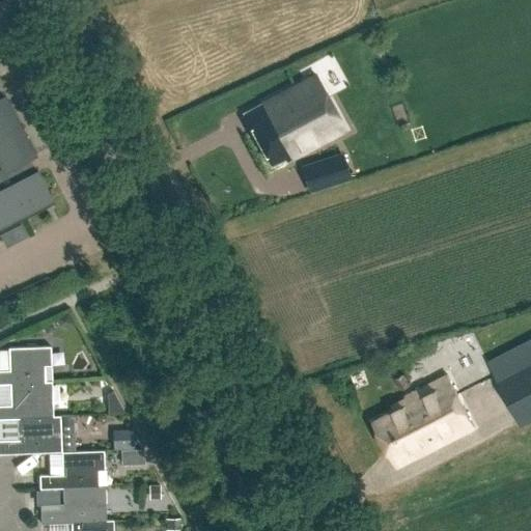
[(285,157),(286,160),(345,129),(315,74),(243,113),(271,164),(285,157)]
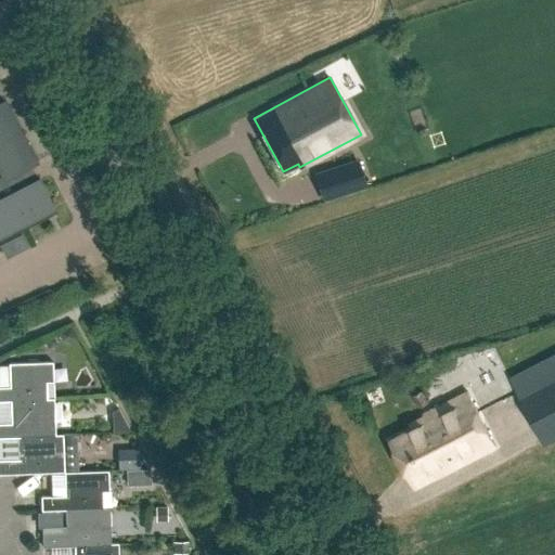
[(0,236),(55,208),(40,179),(31,182),(24,168),(36,163),(3,101),(0,102),(0,236)]
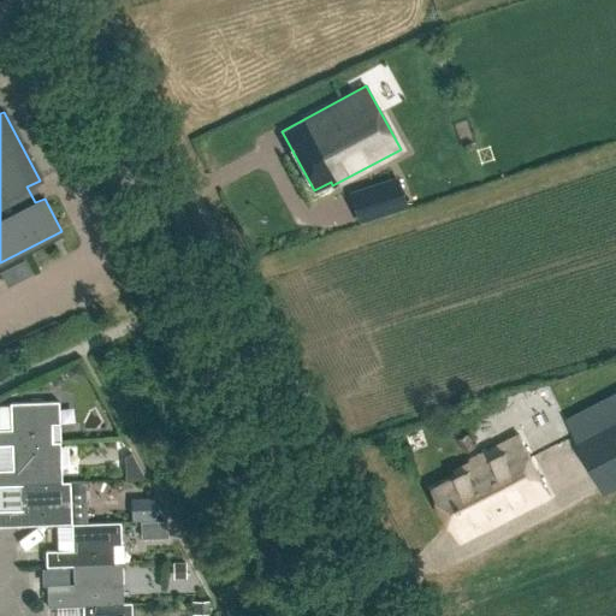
[(397,179),(378,185),(386,213),(406,206),(397,179)]
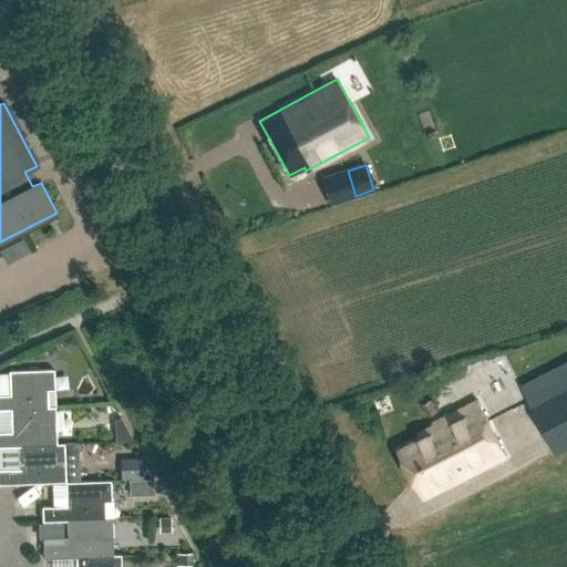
[(566,360),(521,385),(528,401),(566,381),(566,360)]
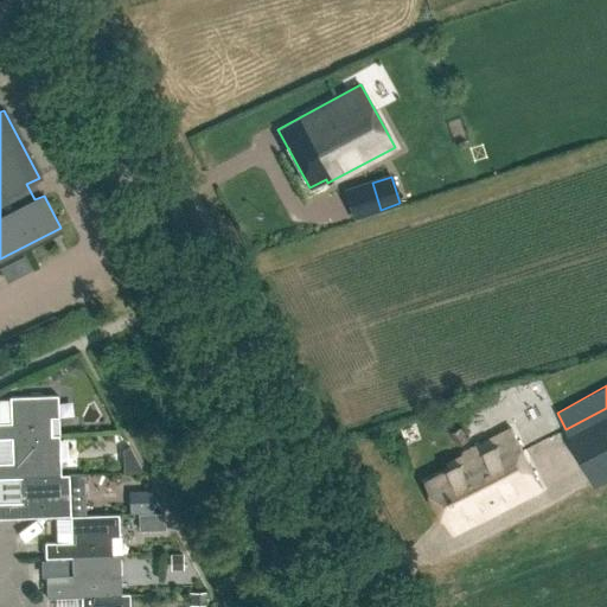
[(0,438),(11,439),(11,438),(51,436),(51,435),(50,417),(58,417),(57,395),(10,397),(11,422),(0,422),(0,438)]
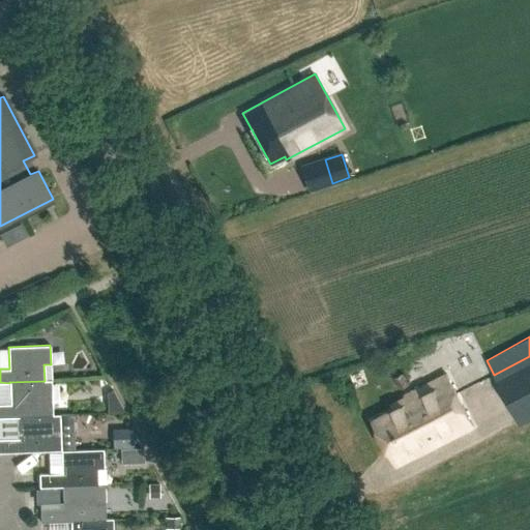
[(529,356),(494,375),(521,425),(529,420),(529,356)]
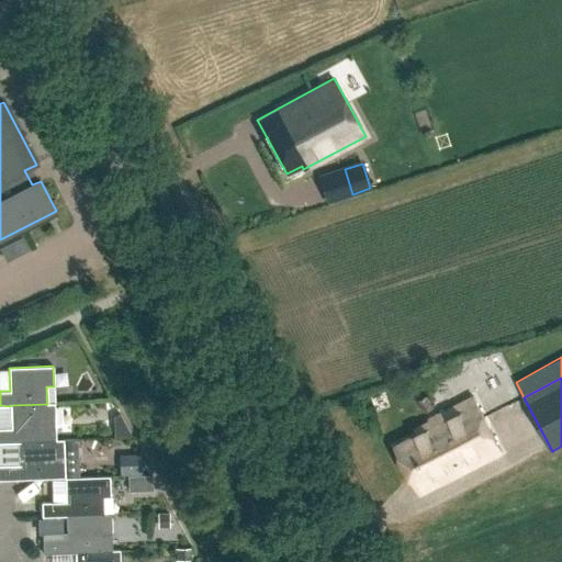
[(435,407),(429,395),(418,401),(424,412),(435,407)]
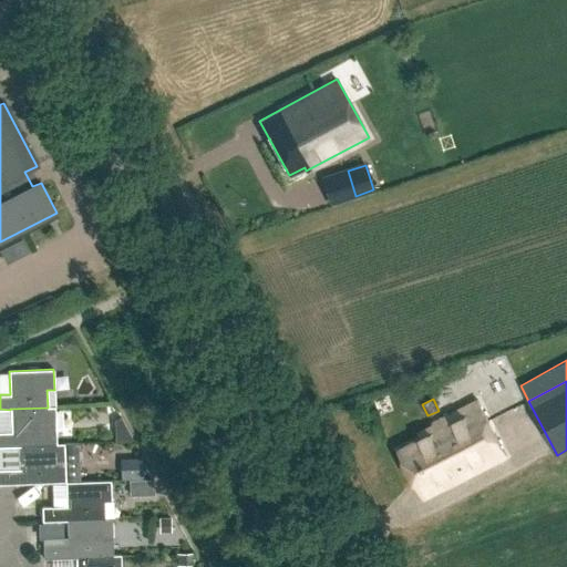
[(398,450),(423,498),(507,456),(477,400),(432,424),(433,426),(419,434),(421,439),(398,450)]
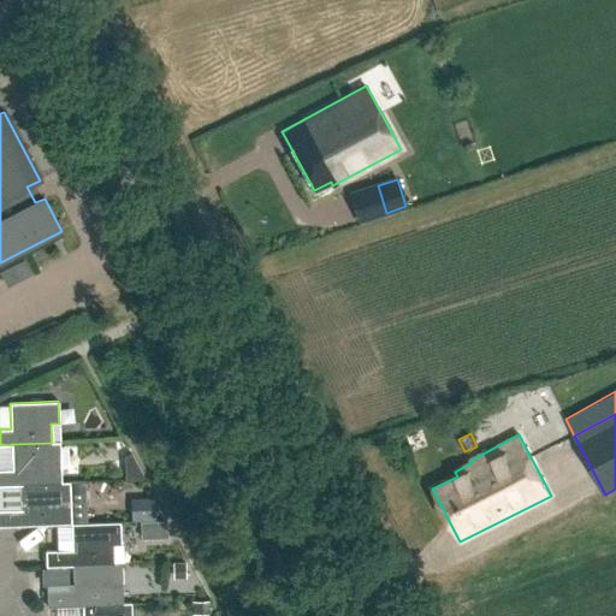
[(61,483),(61,481),(60,442),(52,442),(52,443),(11,444),(11,445),(12,469),(0,469),(0,485),(21,485),(21,484),(61,483)]
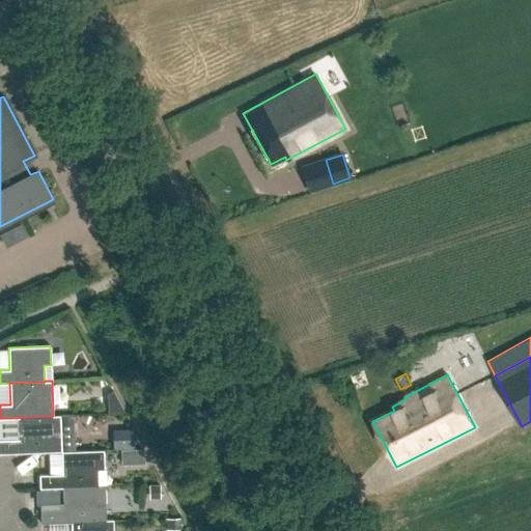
[(108,412),(126,412),(113,390),(107,393),(108,412)]
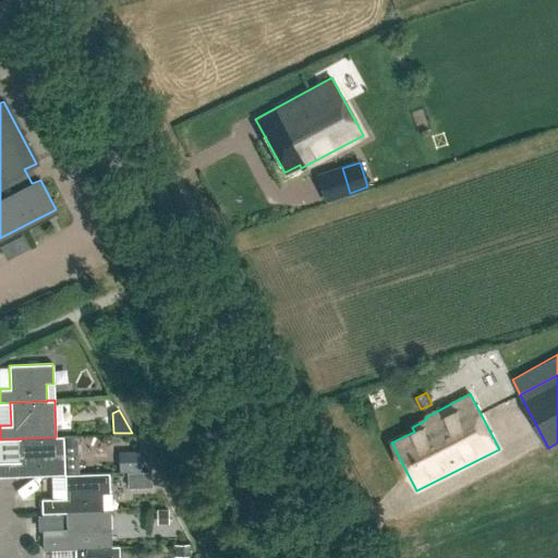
[(0,461),(0,476),(14,476),(64,474),(80,474),(77,436),(63,436),(56,436),(56,437),(19,438),(19,439),(20,461),(0,461)]
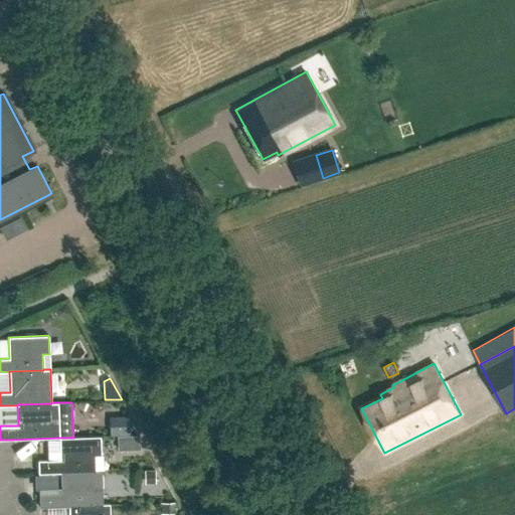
[(127,417),(111,418),(111,434),(127,433),(127,417)]
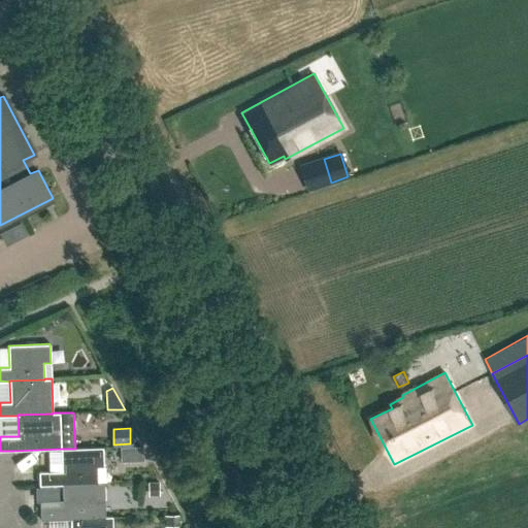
[(142,447),(121,448),(121,461),(143,460),(142,447)]
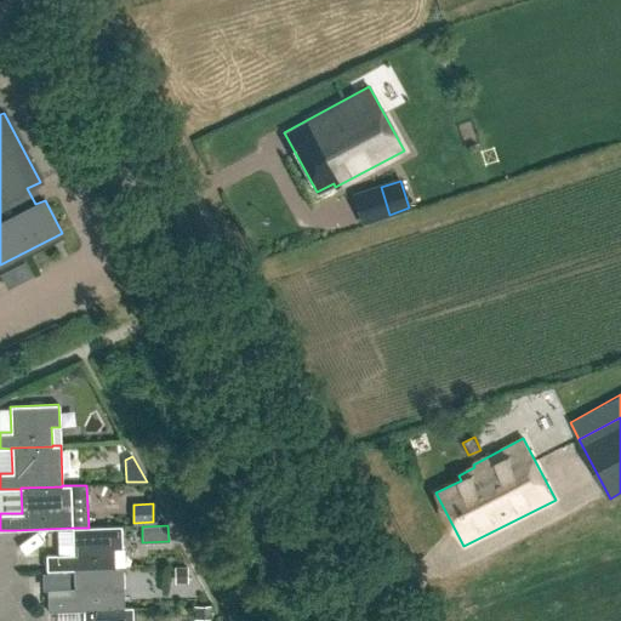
[(73,554),(45,554),(46,571),(73,570),(73,569),(114,568),(114,567),(113,550),(121,548),(121,527),(89,528),(72,528),(73,554)]
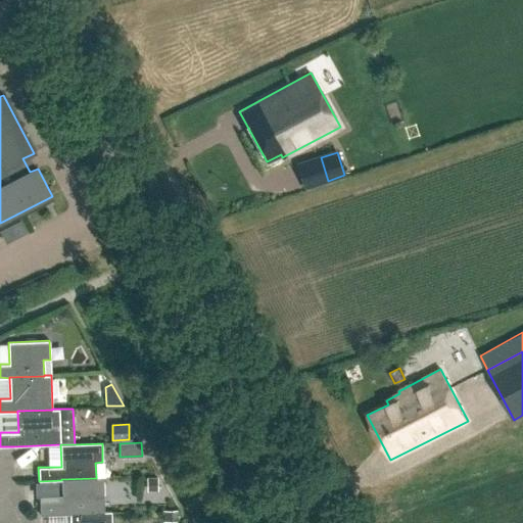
[(29,473),(29,461),(8,461),(8,474),(29,473)]
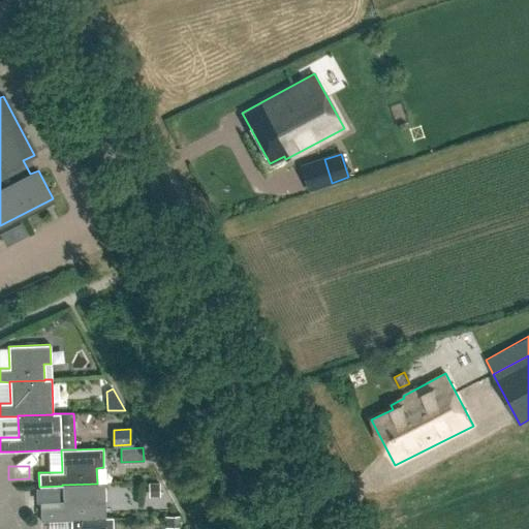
[(63,506),(40,507),(40,521),(43,521),(70,520),(105,518),(104,483),(97,483),(97,484),(62,485),(62,486),(63,506)]
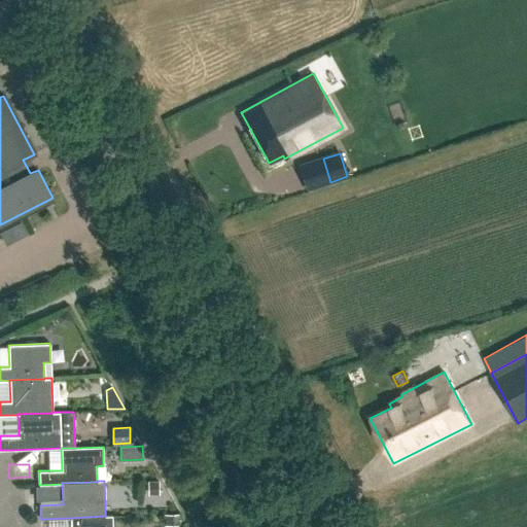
[(159,481),(149,481),(149,494),(159,494),(159,481)]
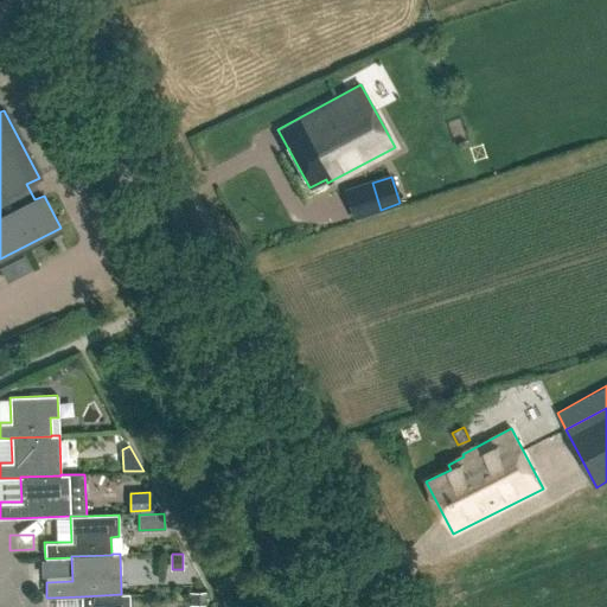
[(81,606),(129,606),(129,593),(121,594),(81,596),(81,606)]
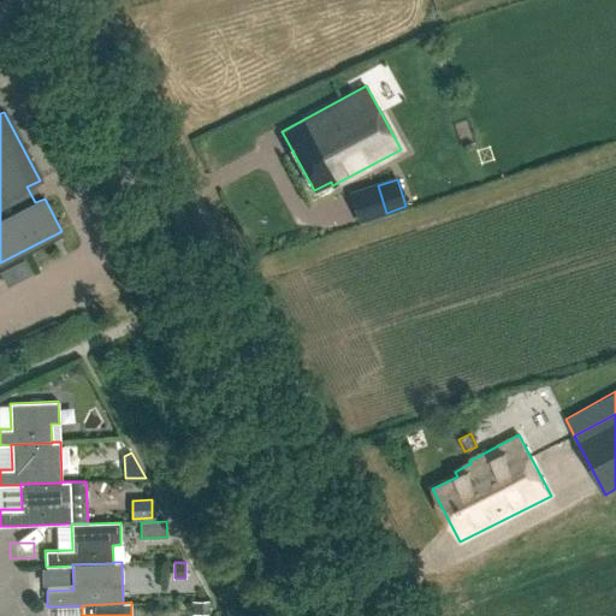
[(207,602),(195,602),(195,614),(207,614),(207,602)]
